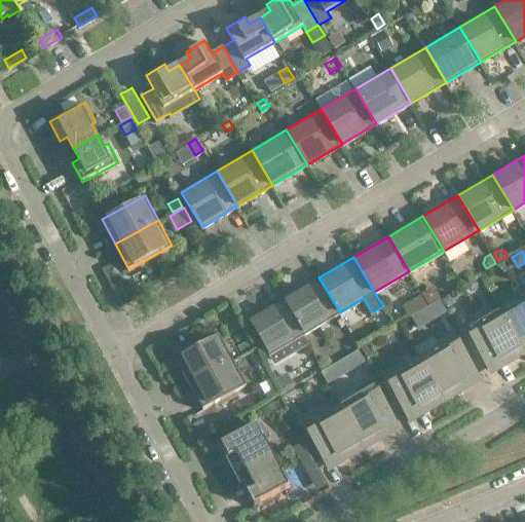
[(340,312),(319,277),(285,298),(305,333),(340,312)]
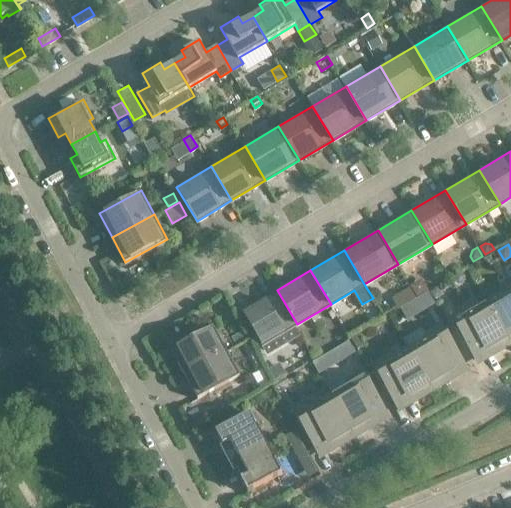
[(418,280),(412,283),(418,293),(428,287),(424,282),(418,280)]
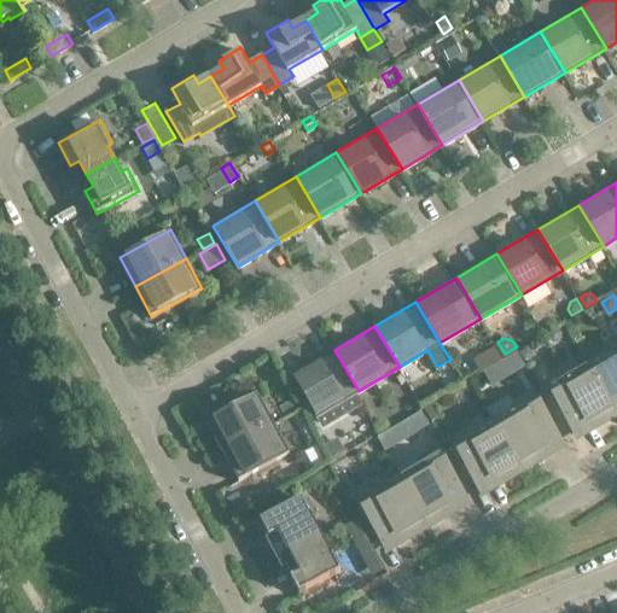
[(612,350),(591,363),(616,407),(616,338),(609,343),(612,350)]
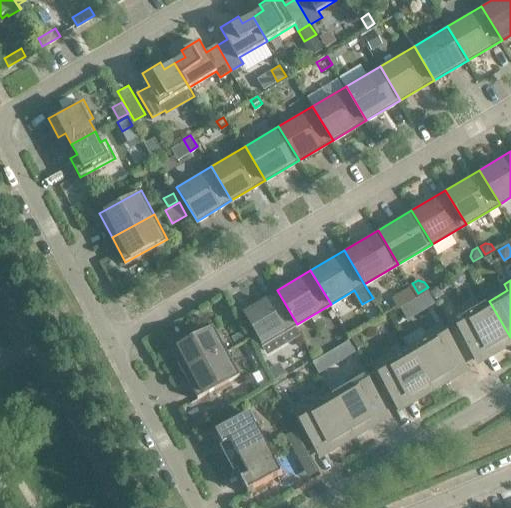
[(410,286),(403,290),(409,301),(416,296),(410,286)]
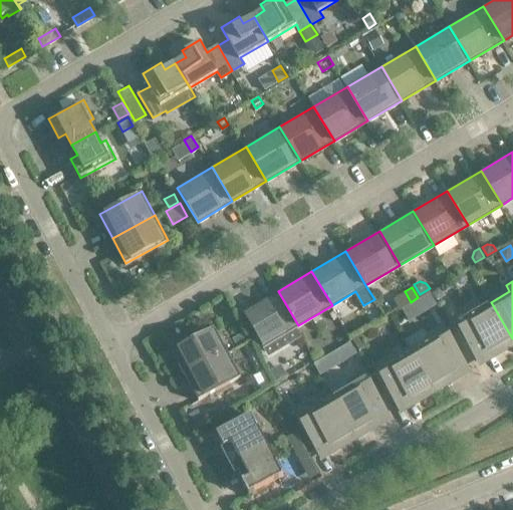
[(440,287),(433,291),(437,299),(443,296),(444,292),(440,287)]
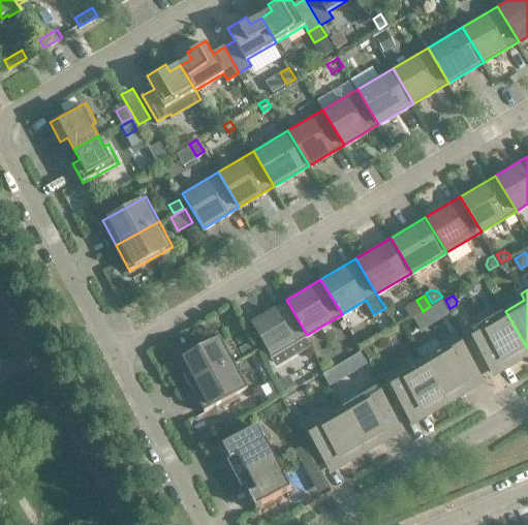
[(307,335),(286,300),(250,320),(271,357),(307,335)]
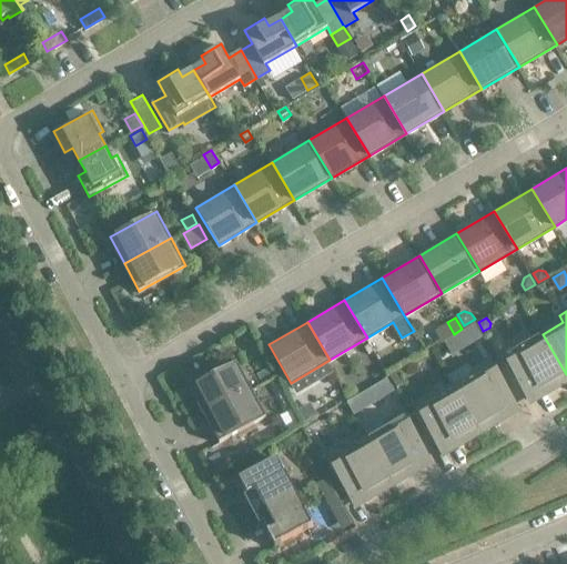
[(484,335),(476,322),(464,330),(472,343),(484,335)]
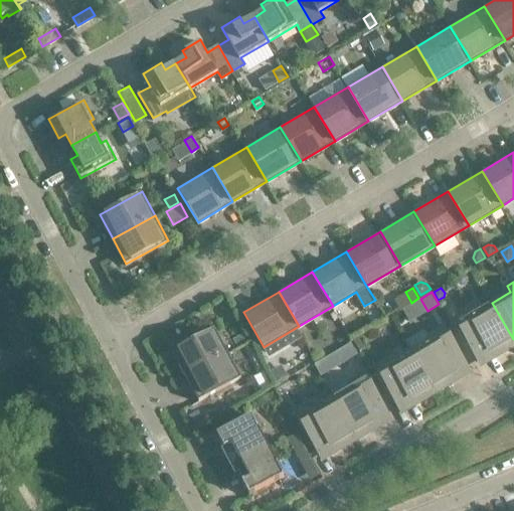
[(513,339),(492,303),(473,314),(469,309),(454,318),(478,359),(497,347),(499,351),(513,342),(513,339)]
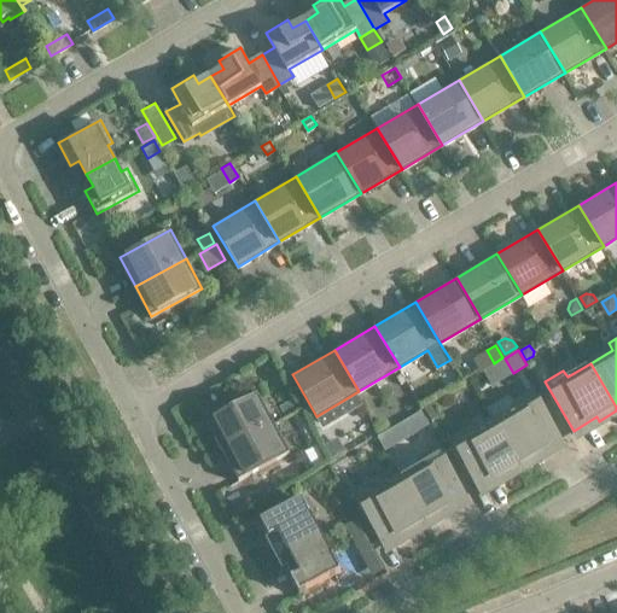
[(380,390),(389,385),(385,378),(377,383),(380,390)]
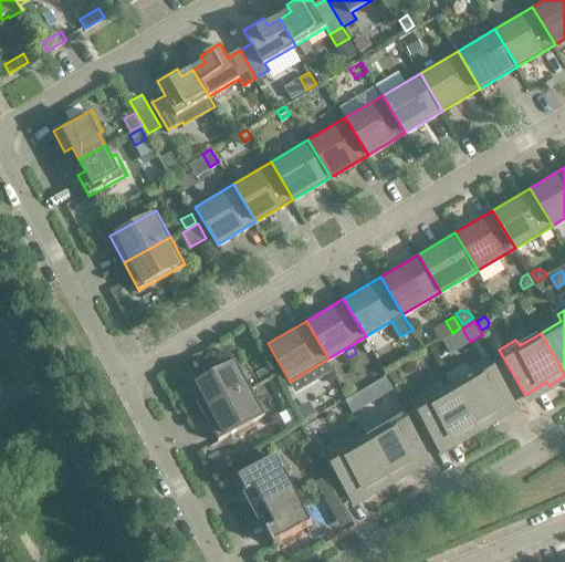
[(474,373),(453,385),(478,427),(495,417),(493,414),(514,401),(488,356),(470,366),(474,373)]
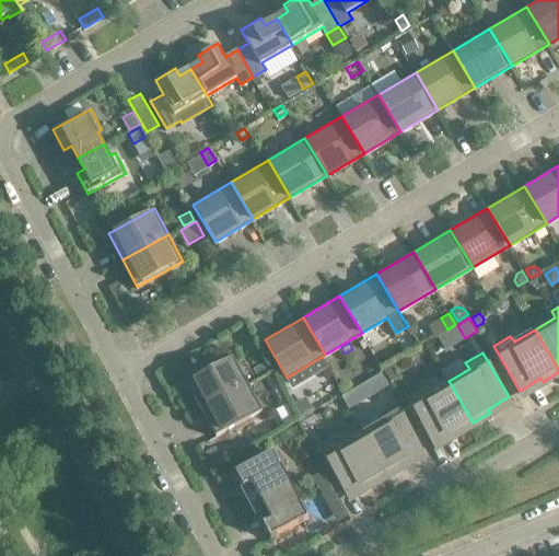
[(187,381),(202,408),(248,383),(234,356),(187,381)]
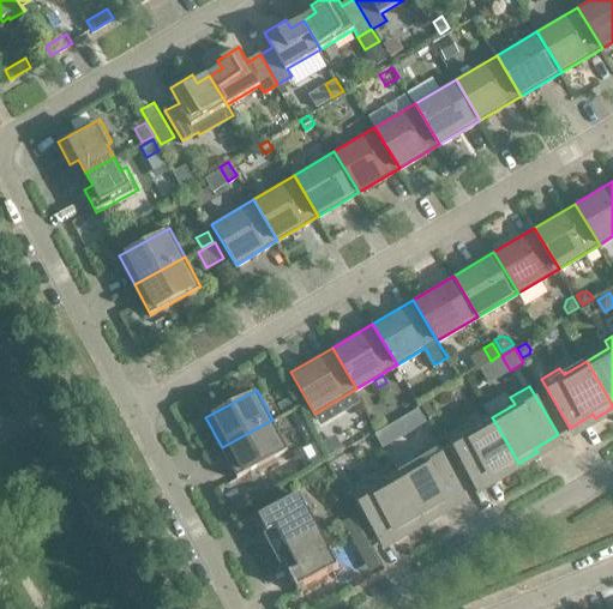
[(300,404),(294,393),(277,402),(283,414),(300,404)]
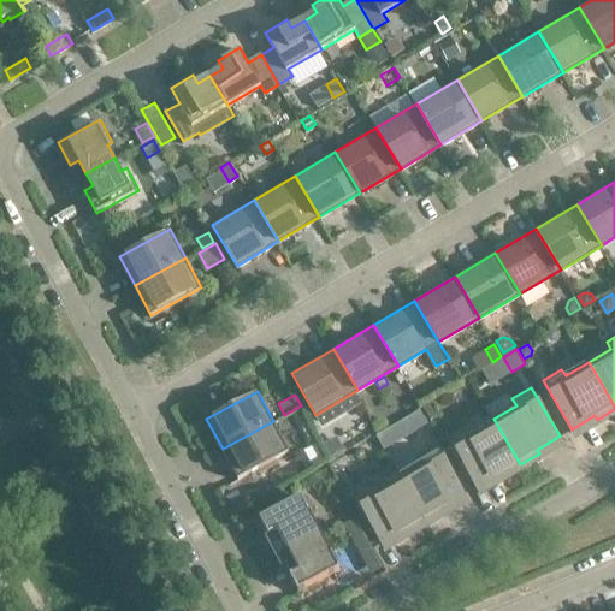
[(432,401),(424,405),(431,417),(439,413),(432,401)]
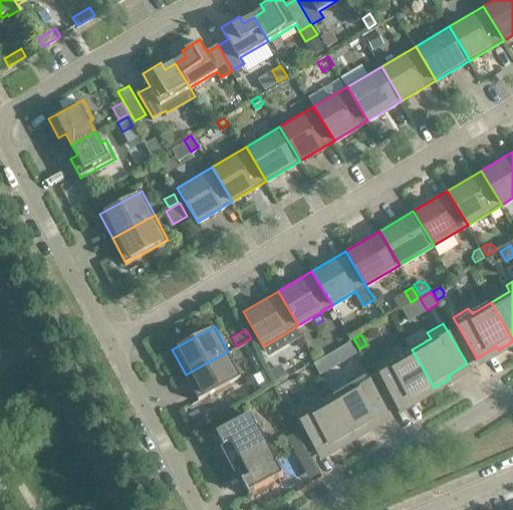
[(351,340),(336,349),(345,364),(360,355),(351,340)]
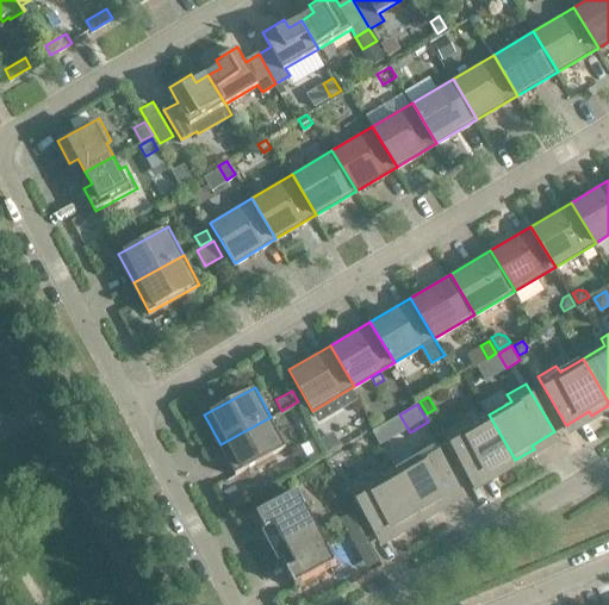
[(515,460),(489,415),(466,428),(463,422),(443,432),(472,481),(495,467),(497,471),(515,460)]
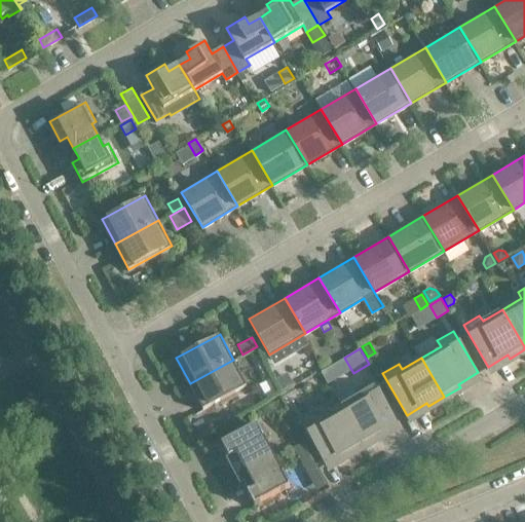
[(247,384),(233,360),(190,383),(203,408),(247,384)]
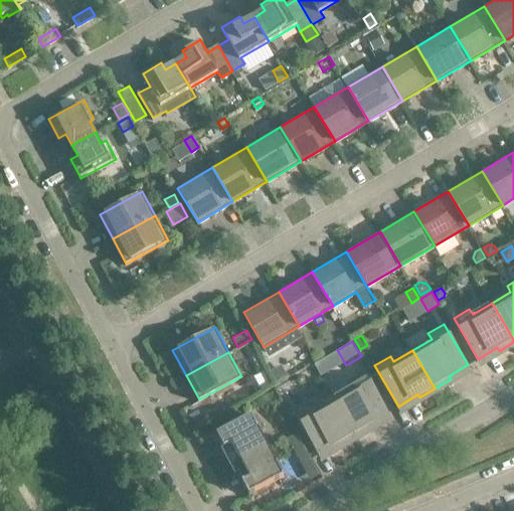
[(319,372),(325,369),(326,363),(323,357),(314,363),(319,372)]
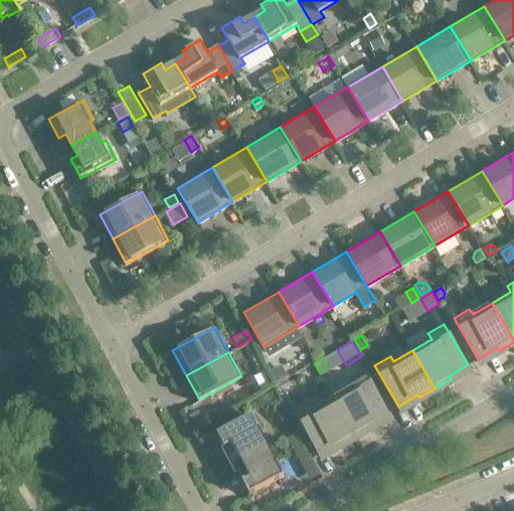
[(282,364),(271,371),(277,382),(288,375),(282,364)]
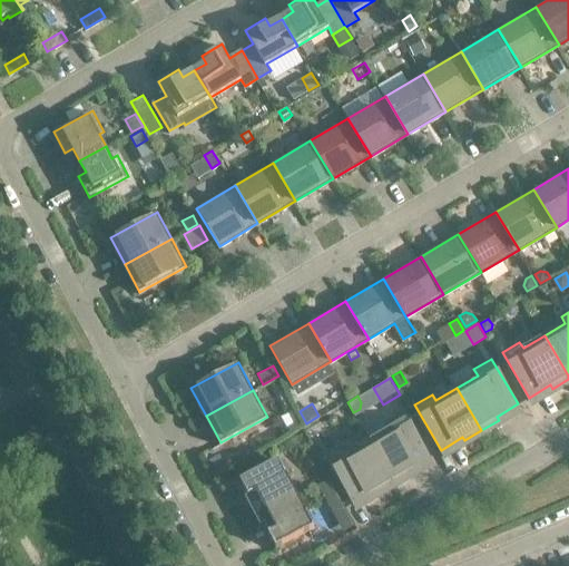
[(390,427),(369,440),(394,482),(411,472),(409,468),(431,456),(403,410),(386,421),(390,427)]
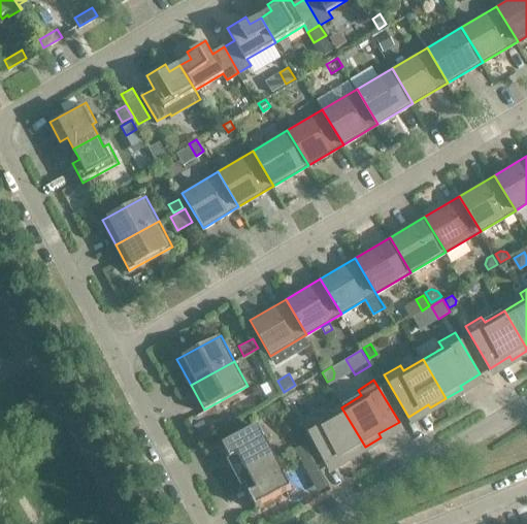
[(365,447),(341,407),(322,419),(319,413),(302,423),(327,464),(347,453),(349,456),(365,447)]
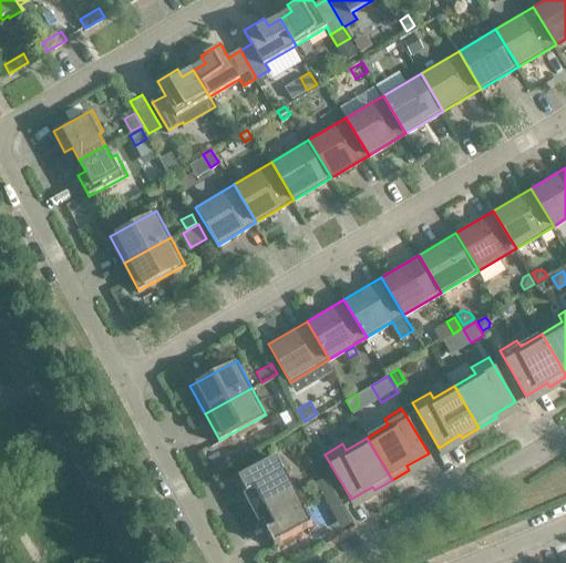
[(238,477),(247,492),(244,493),(254,512),(295,490),(277,457),(238,477)]
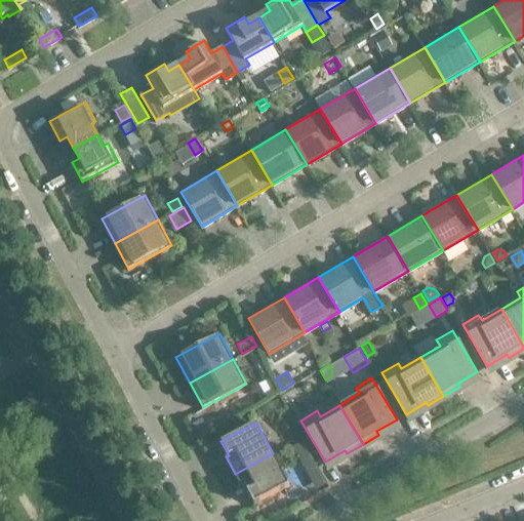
[(290,484),(273,453),(235,474),(244,491),(247,490),(254,504),(290,484)]
